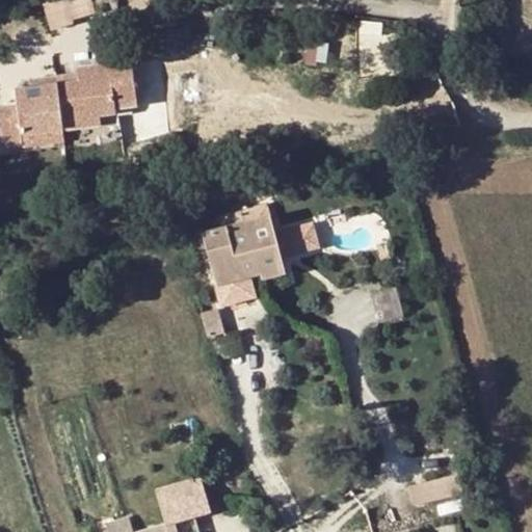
[(383,23),(382,34),(402,35),(403,25),(383,23)]
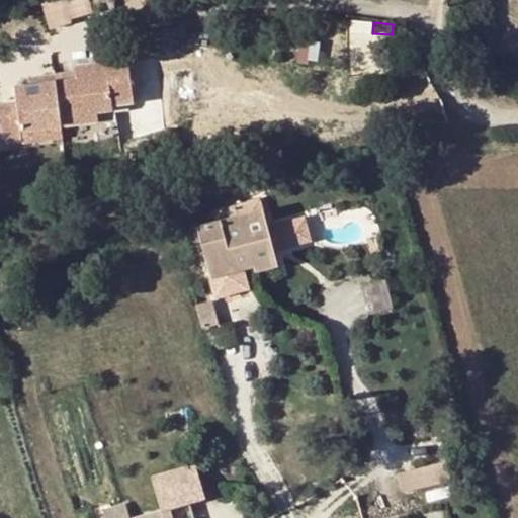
[(0,103),(0,139),(1,146),(21,144),(19,132),(59,126),(59,118),(96,113),(111,112),(110,105),(131,103),(125,59),(72,65),(73,71),(73,80),(25,84),(13,85),(15,102),(0,103)]
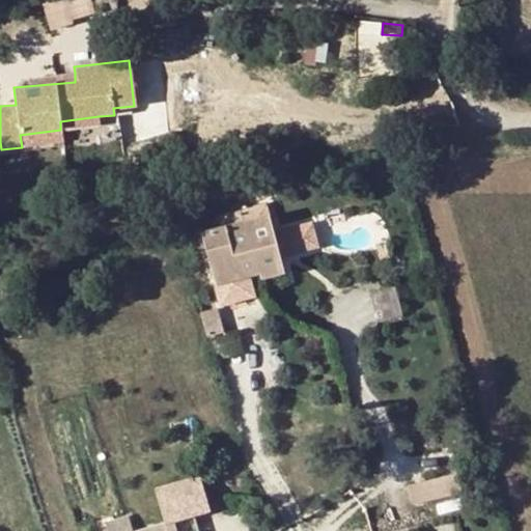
[(75,73),(25,78),(26,86),(75,82),(75,73)]
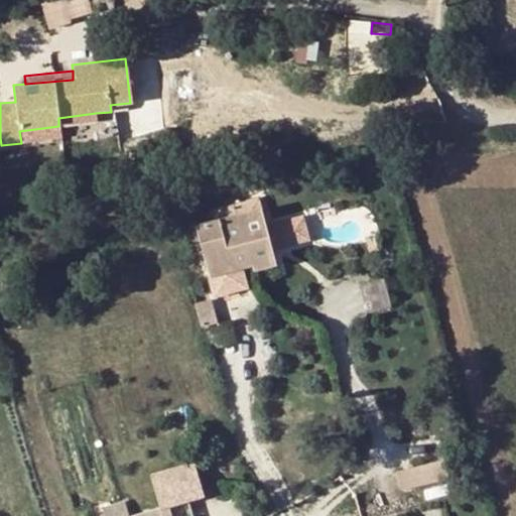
[(58,118),(58,126),(98,121),(96,113),(58,118)]
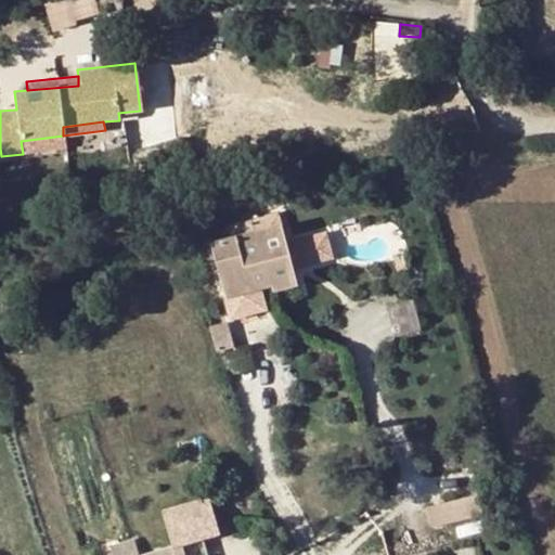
[(21,141),(23,154),(65,149),(63,136),(21,141)]
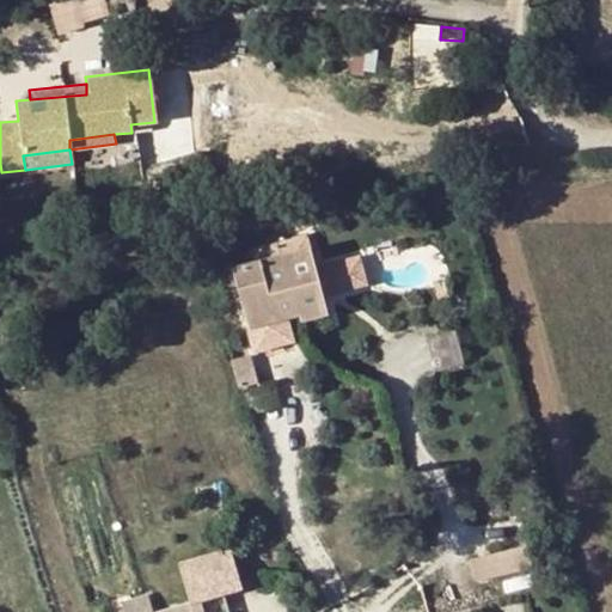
[(232,268),(246,328),(282,318),(299,314),(300,319),(311,317),(306,298),(349,288),(343,263),(300,273),(297,252),(232,268)]
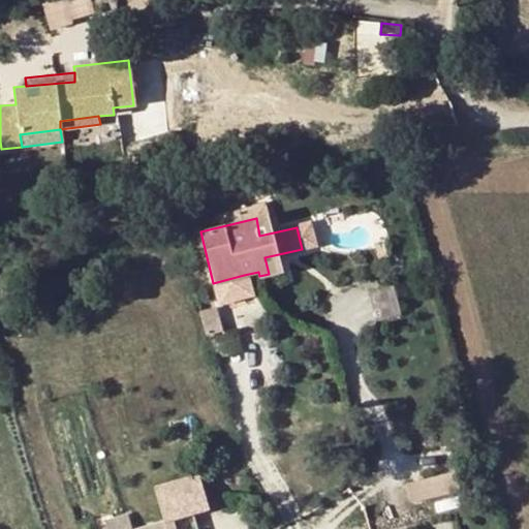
[(250,298),(244,275),(213,283),(218,306),(250,298)]
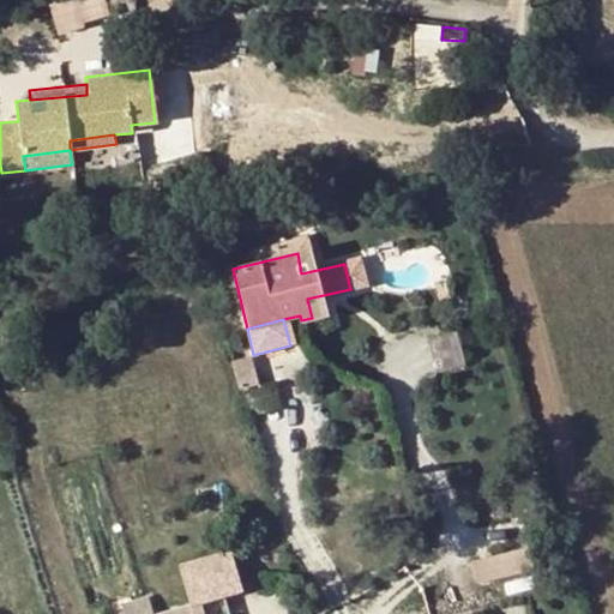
[(477,579),(533,571),(529,548),(474,557),(477,579)]
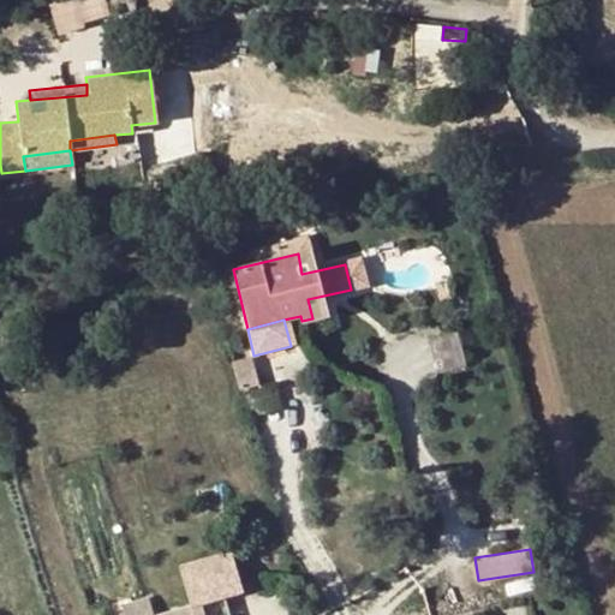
[(218,555),(172,572),(184,608),(190,609),(231,593),(218,555)]
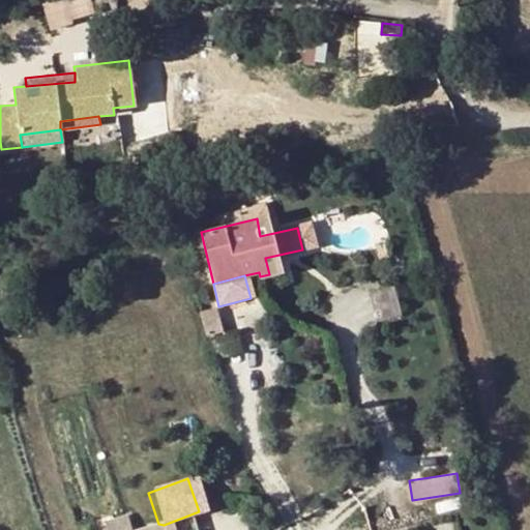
[(164,525),(158,524),(141,529),(133,529),(127,514),(100,522),(104,529),(164,529),(165,529),(164,525)]
